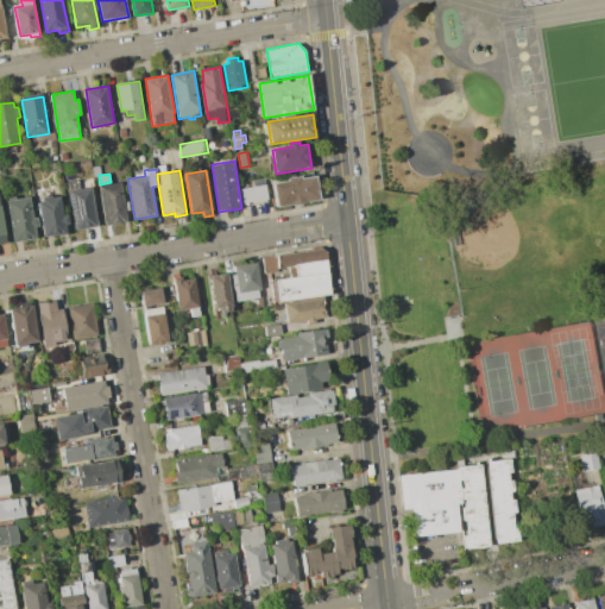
[(273,183),(288,181),(288,179),(302,176),(302,179),(317,176),(321,200),(278,206),(273,183)]
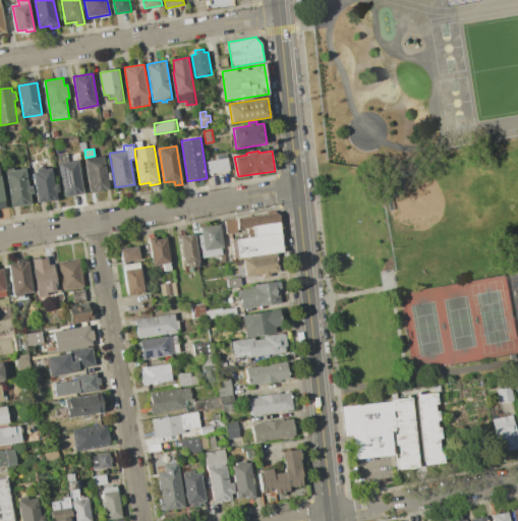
[(84,159),(104,156),(107,173),(110,173),(111,180),(108,180),(109,189),(90,192),(84,159)]
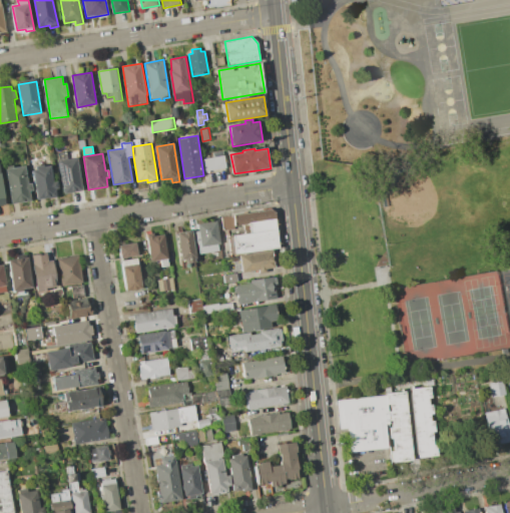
[(203,159),(225,155),(227,168),(205,172),(203,159)]
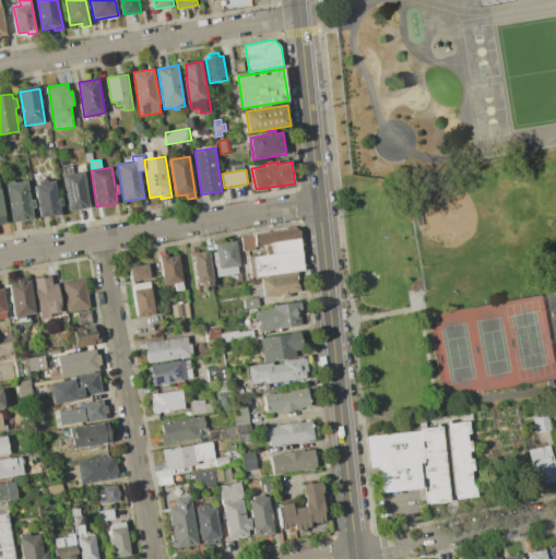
[(63,175),(83,171),(90,207),(69,211),(63,175)]
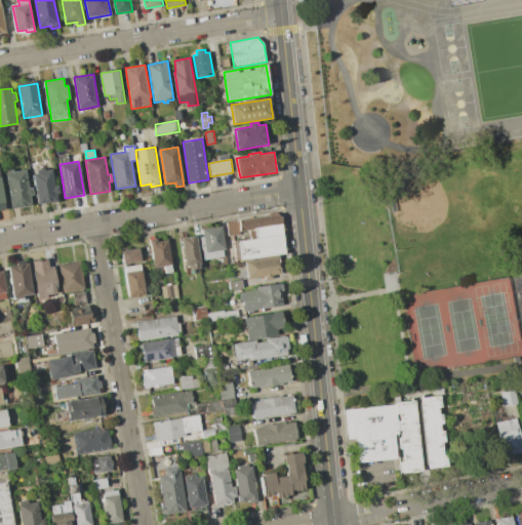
[(6,173),(8,172),(7,170),(14,169),(15,171),(27,170),(30,188),(33,188),(34,195),(31,196),(32,205),(12,208),(6,173)]
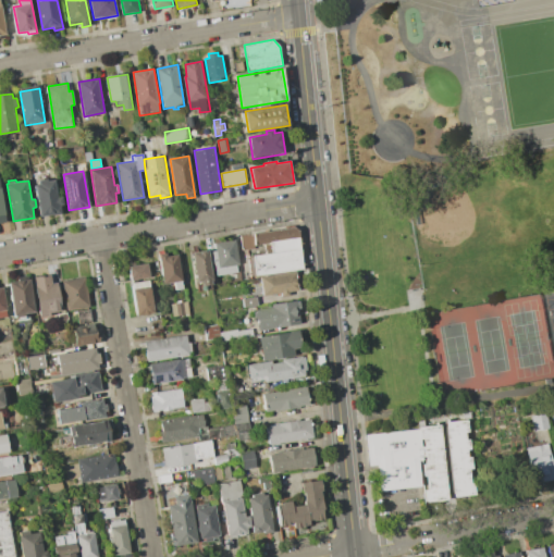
[(35,185),(40,184),(39,181),(49,180),(49,181),(56,180),(58,197),(62,196),(63,205),(59,206),(61,213),(40,217),(35,185)]
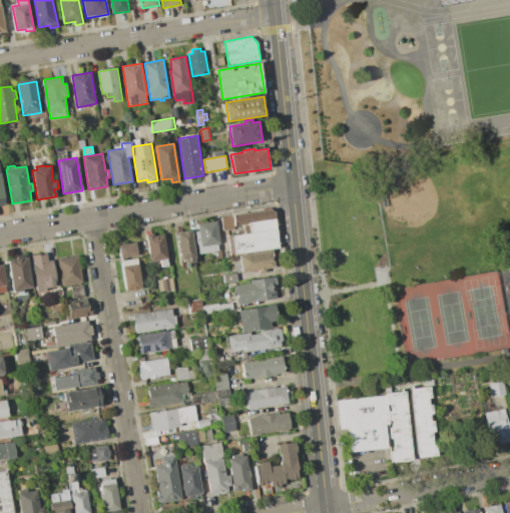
[(222,217),(234,215),(273,208),(277,212),(278,216),(270,217),(271,219),(250,222),(235,225),(235,228),(224,230),(222,217)]
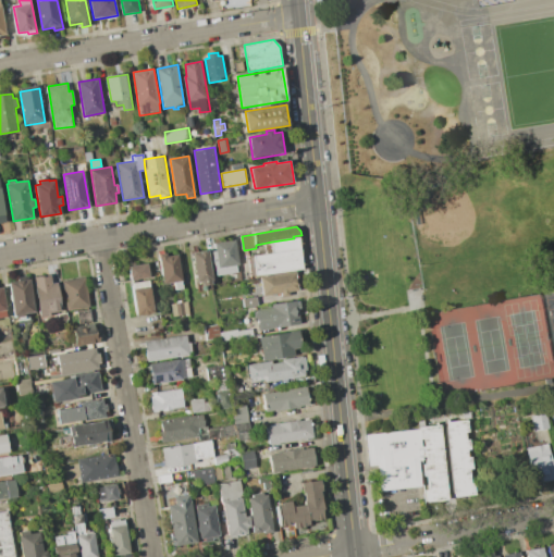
[(274,254),(272,242),(294,238),(299,238),(300,249),(274,254)]
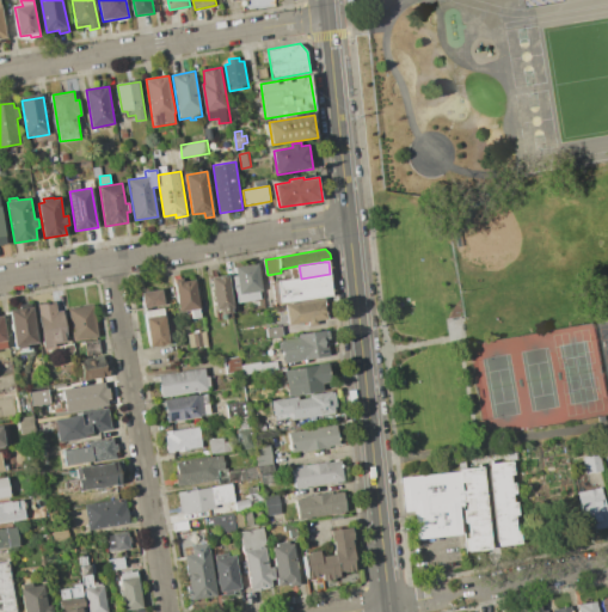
[(259,264),(264,292),(260,292),(262,300),(239,303),(238,291),(237,292),(234,276),(239,276),(238,267),(259,264)]
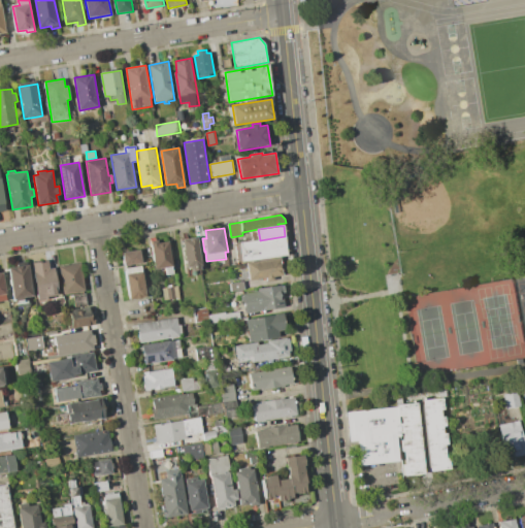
[(286,236),(288,256),(243,262),(241,242),(260,240),(285,236),(286,236)]
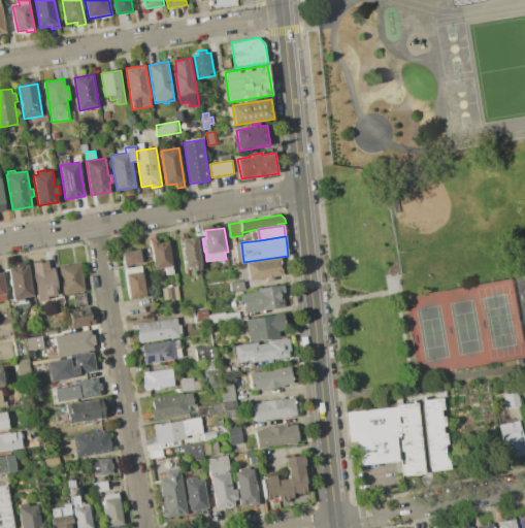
[(198,237),(202,265),(201,266),(202,269),(193,270),(193,267),(188,268),(184,239),(198,237)]
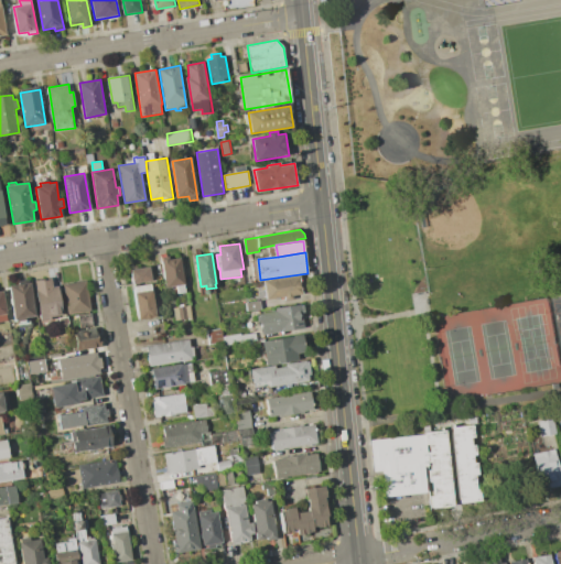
[(182,258),(187,292),(180,293),(179,286),(168,288),(163,258),(171,257),(171,259),(182,258)]
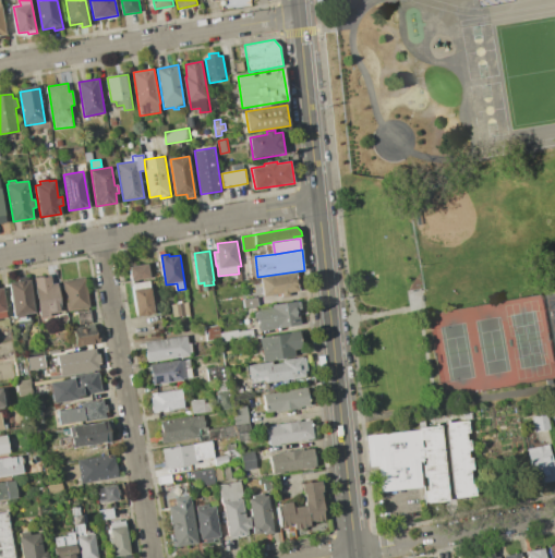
[(130,267),(149,265),(151,277),(132,280),(130,267)]
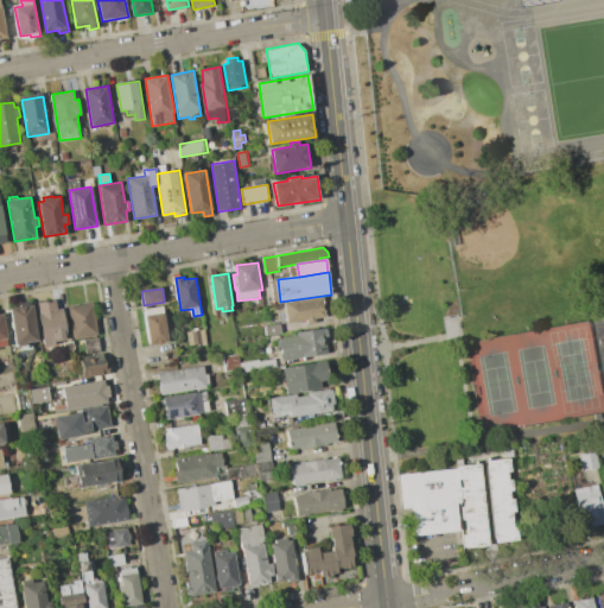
[(285,303),(324,297),(328,317),(317,318),(317,323),(309,324),(309,320),(288,323),(285,303)]
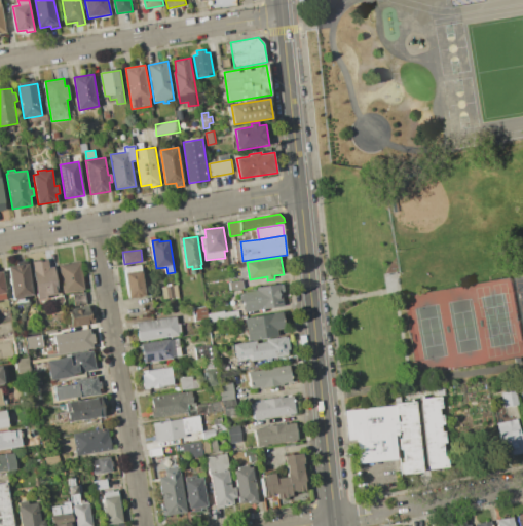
[(33,261),(48,259),(49,267),(54,267),(60,294),(48,296),(48,299),(39,300),(33,261)]
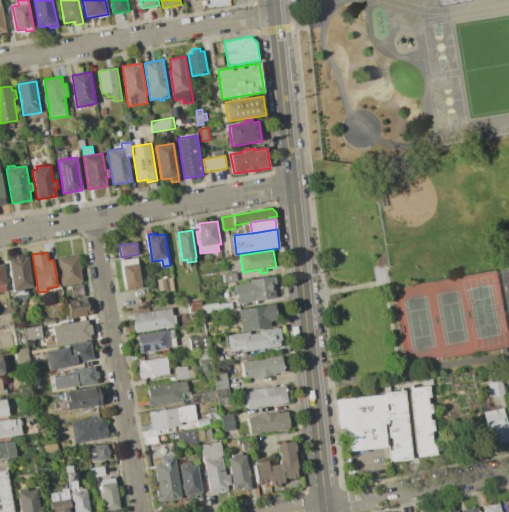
[(58,259),(80,255),(84,282),(63,286),(58,259)]
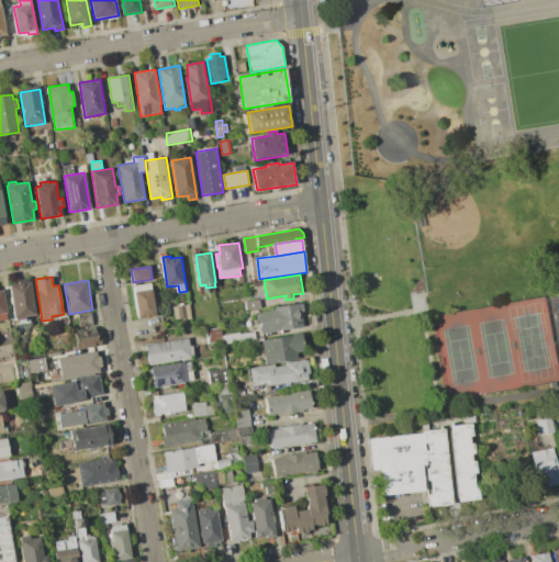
[(35,315),(15,318),(10,285),(30,282),(35,315)]
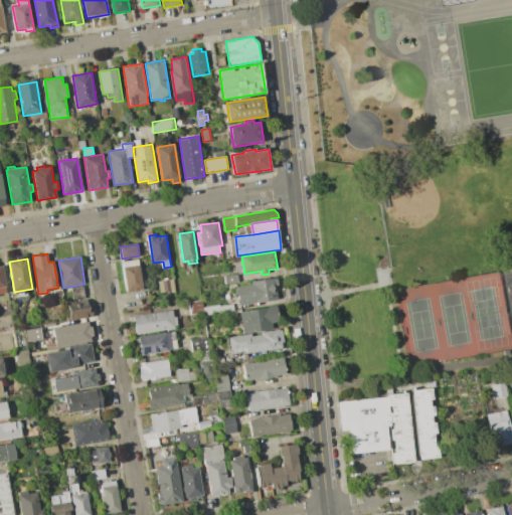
[(123,262),(139,260),(143,289),(128,291),(123,262)]
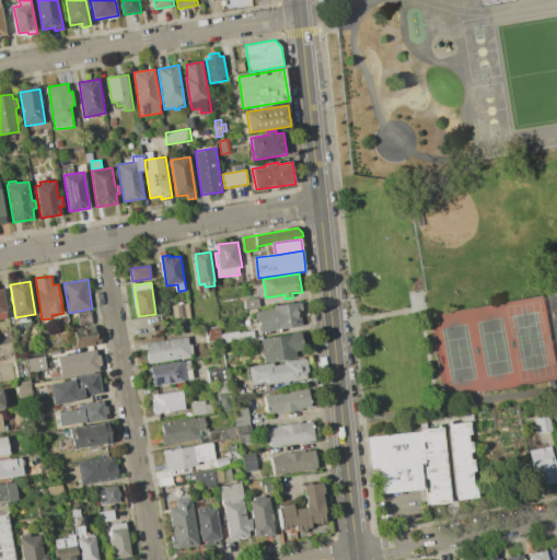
[(0,289),(3,289),(9,318),(0,319),(0,289)]
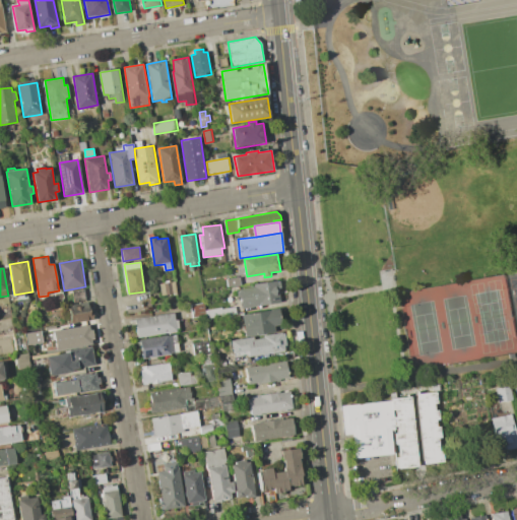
[(242,278),(255,276),(256,282),(243,284),(242,278)]
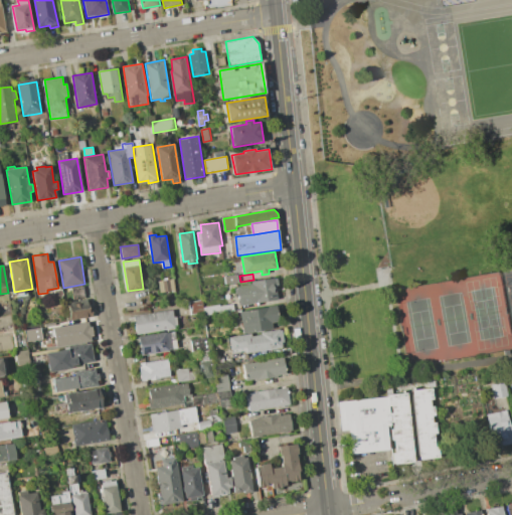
[(226,277),(239,275),(240,282),(227,284),(226,277)]
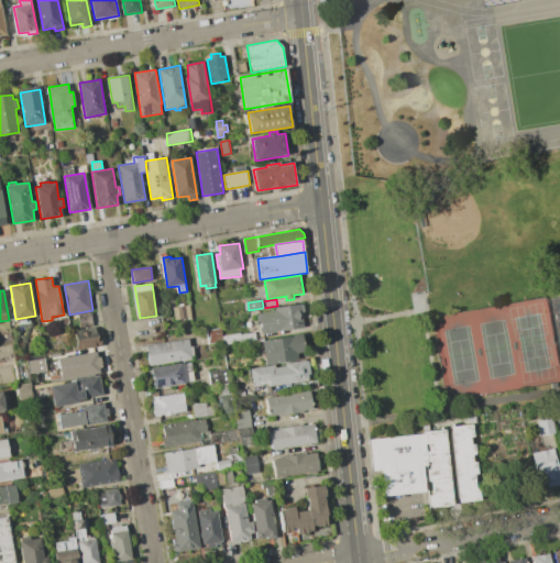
[(229,304),(242,301),(243,309),(230,311),(229,304)]
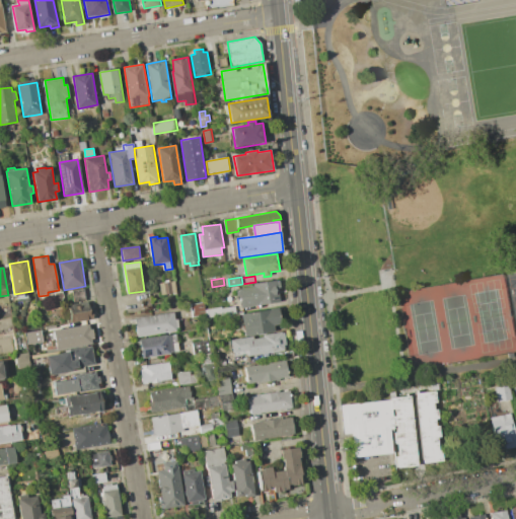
[(161,283),(176,281),(178,294),(175,295),(174,293),(163,295),(161,283)]
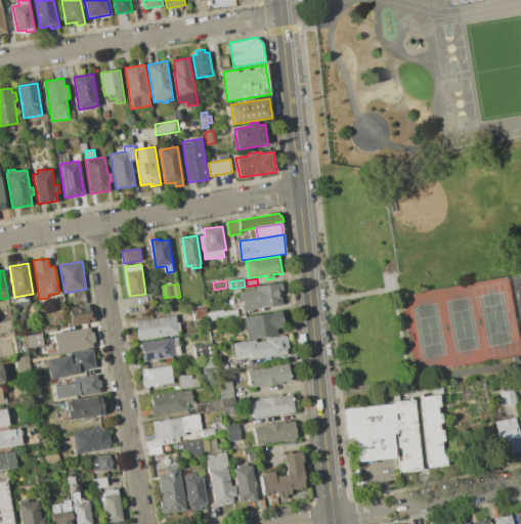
[(242,292),(258,290),(257,287),(280,284),(280,285),(284,284),(285,290),(284,290),(285,301),(283,301),(284,305),(245,310),(242,292)]
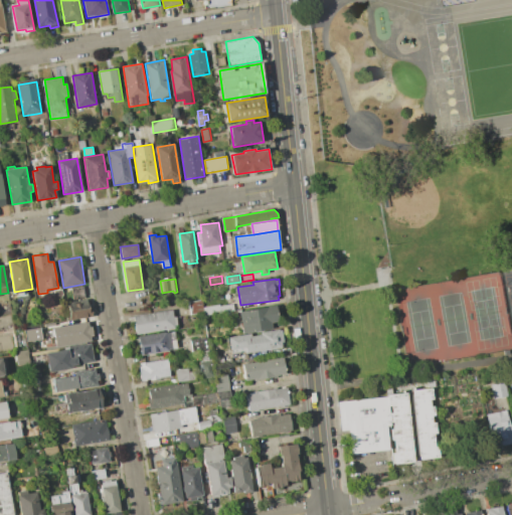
[(73,289),(84,287),(87,298),(74,300),(73,289)]
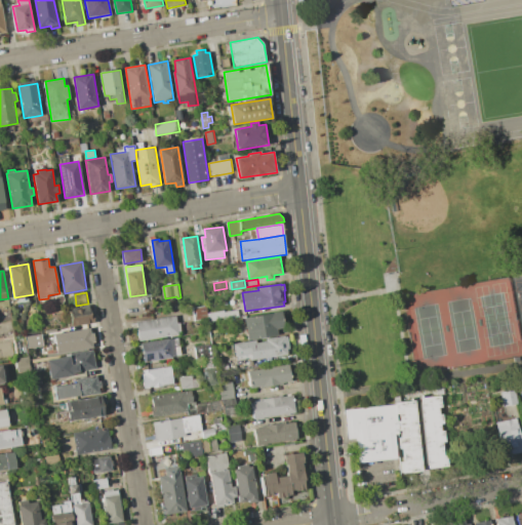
[(56,296),(65,295),(67,308),(58,309),(56,296)]
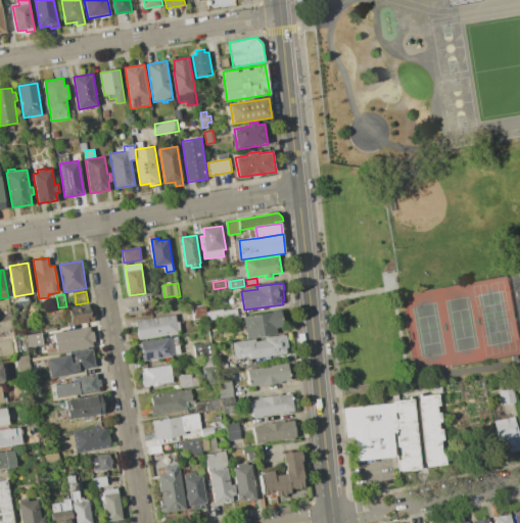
[(95,322),(73,326),(73,325),(69,325),(68,318),(72,318),(69,307),(90,304),(92,318),(95,317),(95,322)]
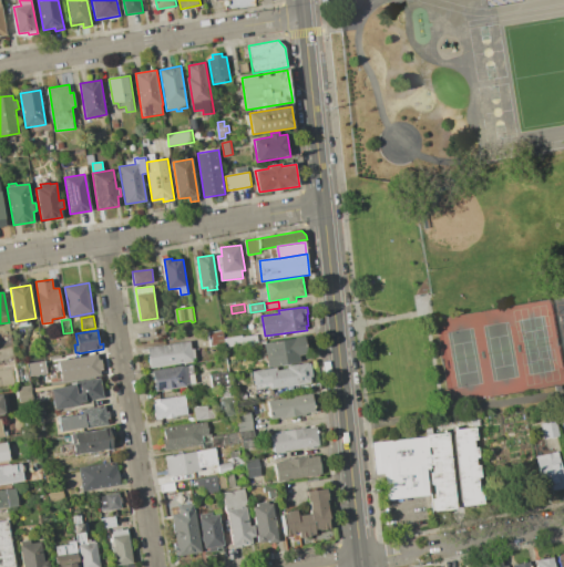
[(212,333),(225,331),(227,344),(213,347),(212,333)]
